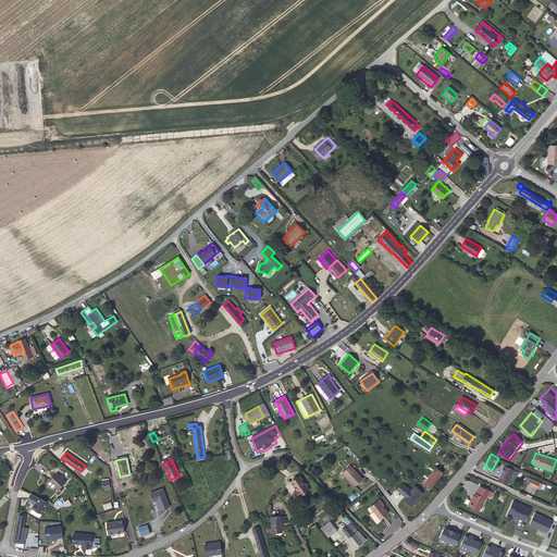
[(350,466),(343,472),(355,486),(362,479),(350,466)]
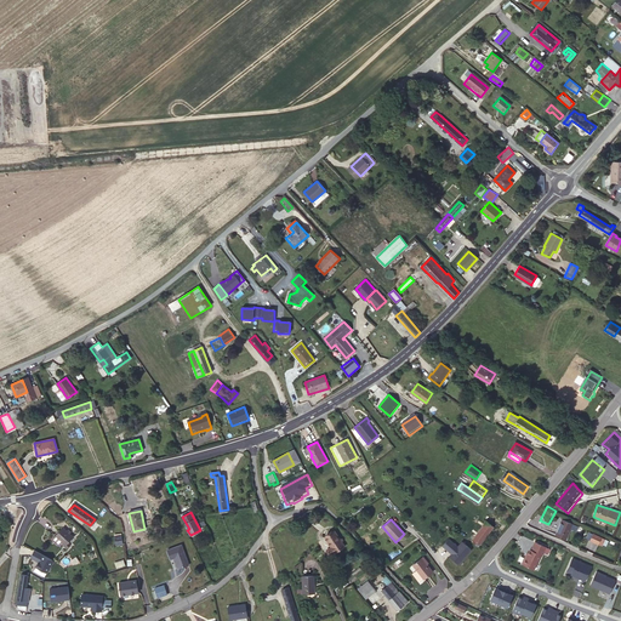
[(567,540),(573,523),(562,519),(554,535),(567,540)]
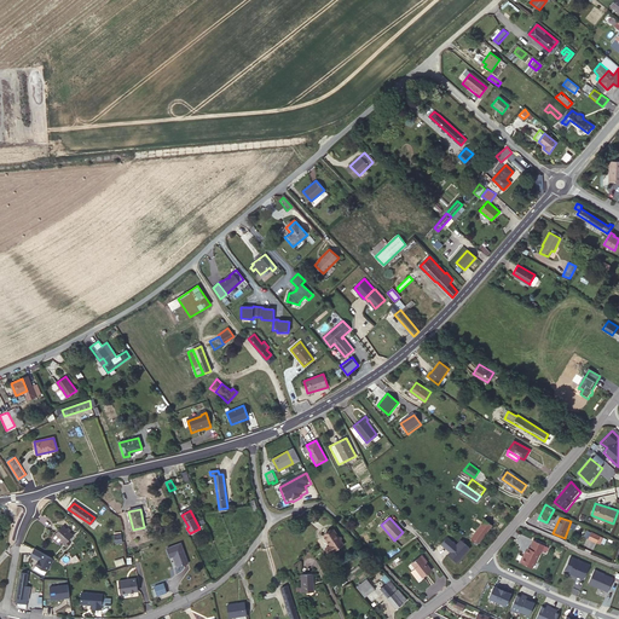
[(485,520),(472,537),(475,539),(474,542),(476,545),(492,525),(485,520)]
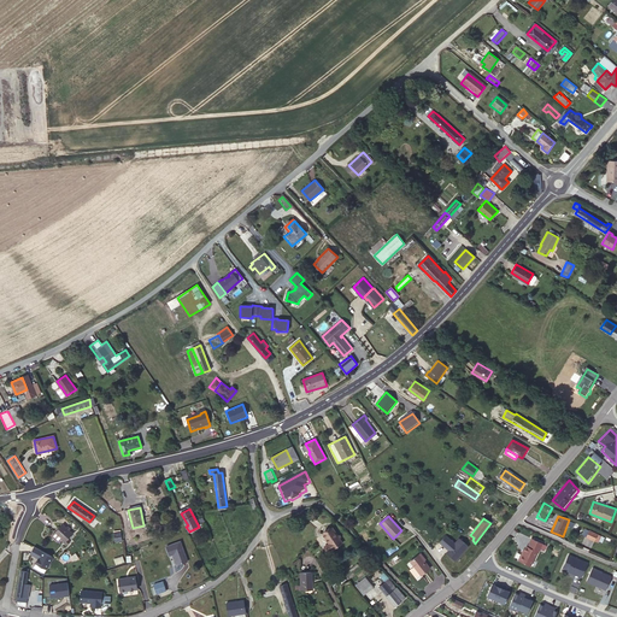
[(66,542),(69,539),(74,534),(70,530),(66,528),(63,524),(53,535),(53,538),(58,542),(60,541),(63,539),(66,542)]
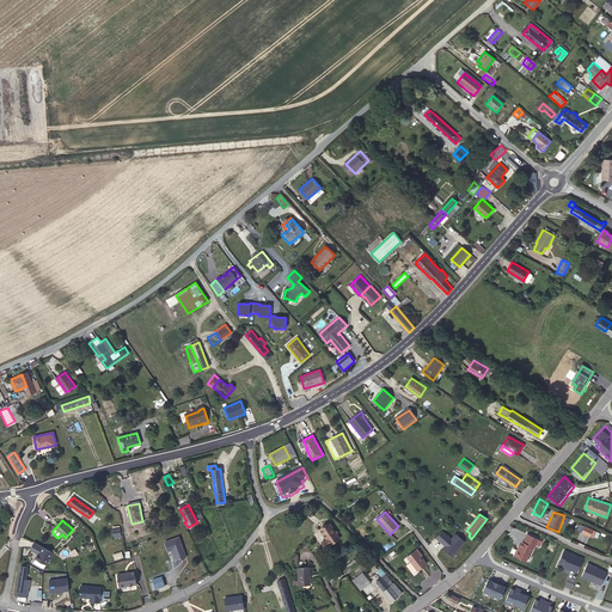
[(326,538),(324,540),(328,546),(341,538),(330,522),(320,528),(326,538)]
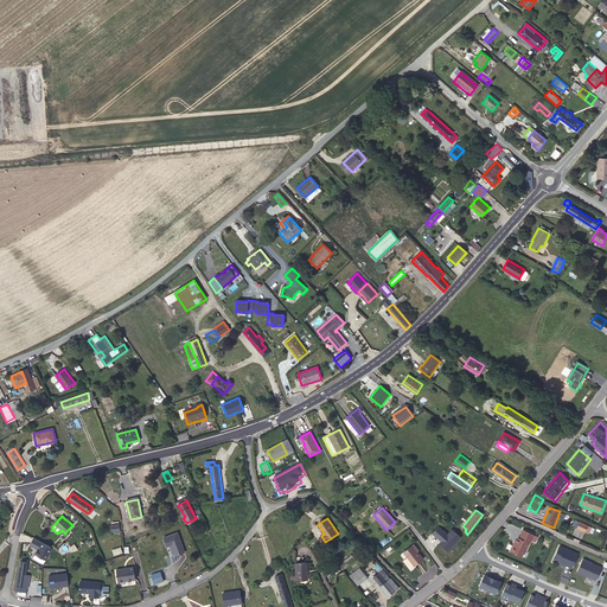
[(575,519),(572,526),(593,535),(595,528),(575,519)]
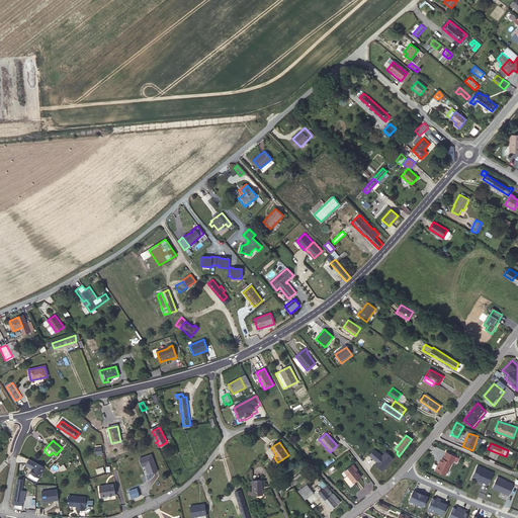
[(442,460),(442,459),(439,465),(449,469),(454,457),(455,457),(458,450),(449,446),(446,453),(445,453),(444,456),(442,460)]
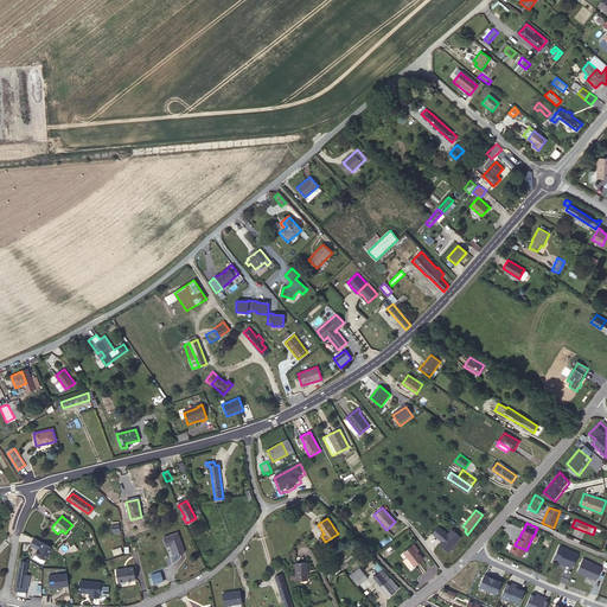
[(448,534),(440,525),(434,531),(440,537),(443,540),(440,542),(448,550),(461,537),(453,529),(448,534)]
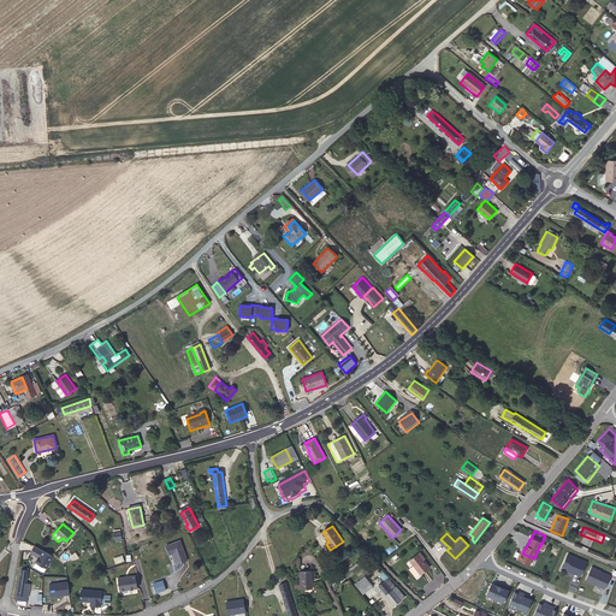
[(181,540),(167,545),(170,555),(175,554),(178,563),(188,560),(181,540)]
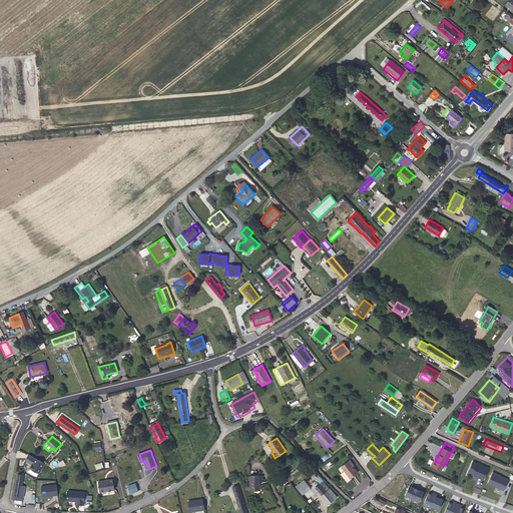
[(44,463),(29,455),(25,460),(32,464),(30,468),(39,473),(44,463)]
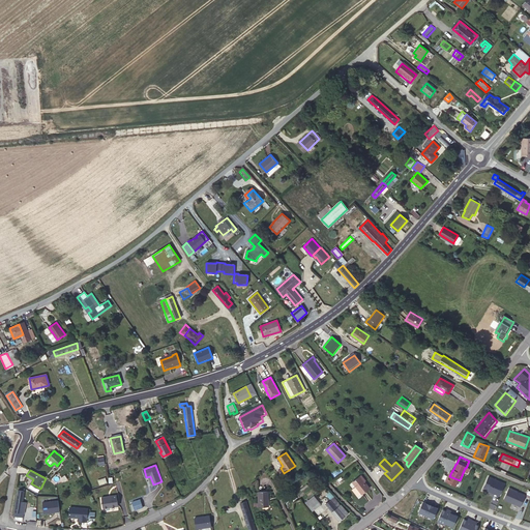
[(364,481),(360,476),(353,482),(361,494),(370,488),(364,481)]
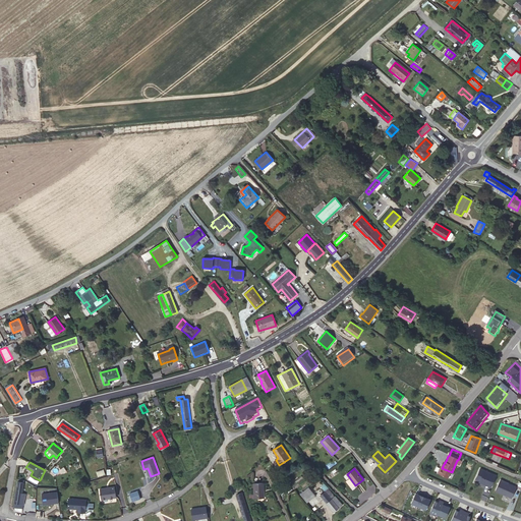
[(475,479),(490,486),(496,475),(480,468),(475,479)]
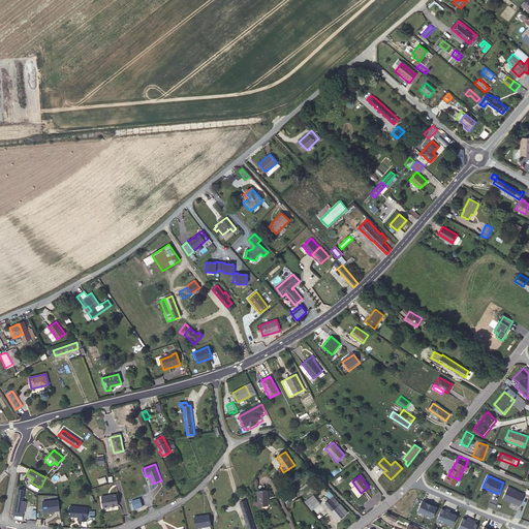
[(508,487),(503,499),(521,506),(525,495),(508,487)]
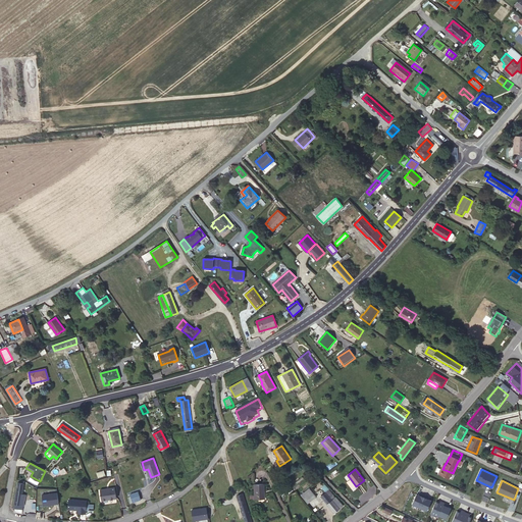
[(18,483),(14,504),(22,505),(24,506),(27,494),(22,493),(23,483),(18,483)]
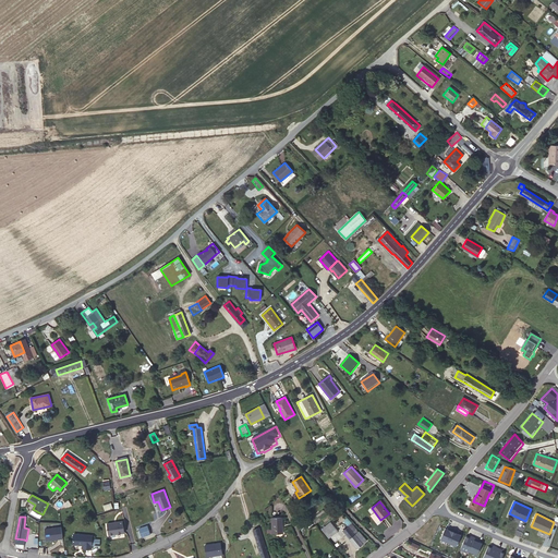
[(282,518),(273,518),(273,533),(282,533),(282,518)]
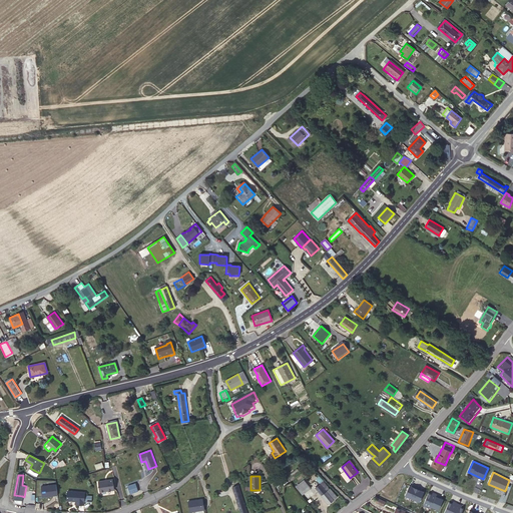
[(295,486),(302,495),(311,488),(304,479),(295,486)]
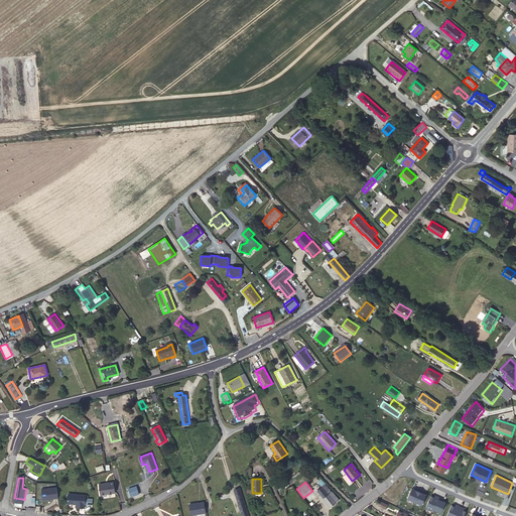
[(101,495),(109,494),(107,483),(100,484),(100,489),(99,490),(100,490),(101,495)]
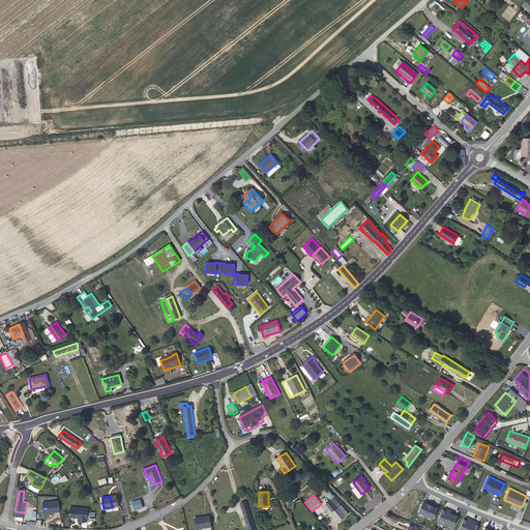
[(334,497),(326,504),(332,511),(340,521),(348,513),(341,504),(341,505),(334,497)]
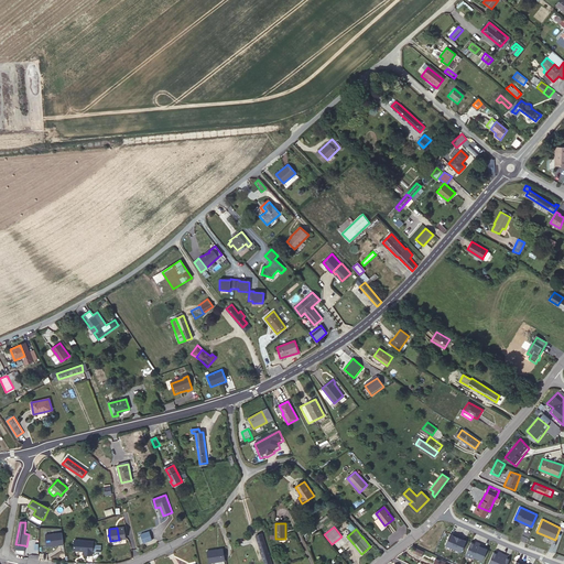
[(62,532),(46,534),(47,545),(64,544),(62,532)]
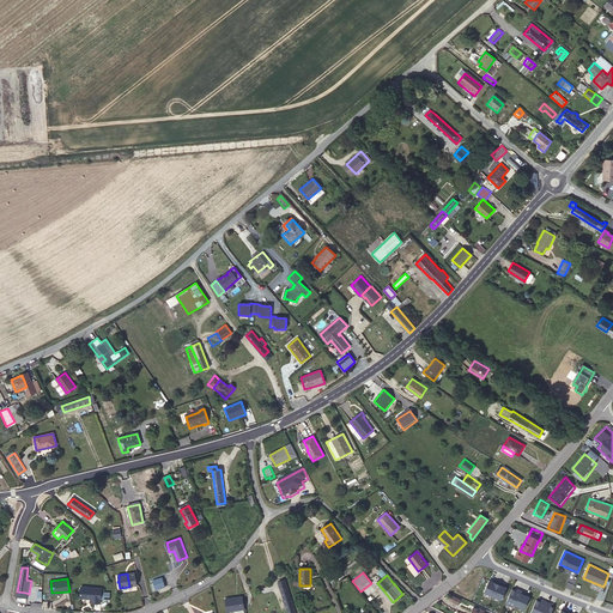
[(163,578),(153,581),(153,582),(156,590),(165,587),(163,578)]
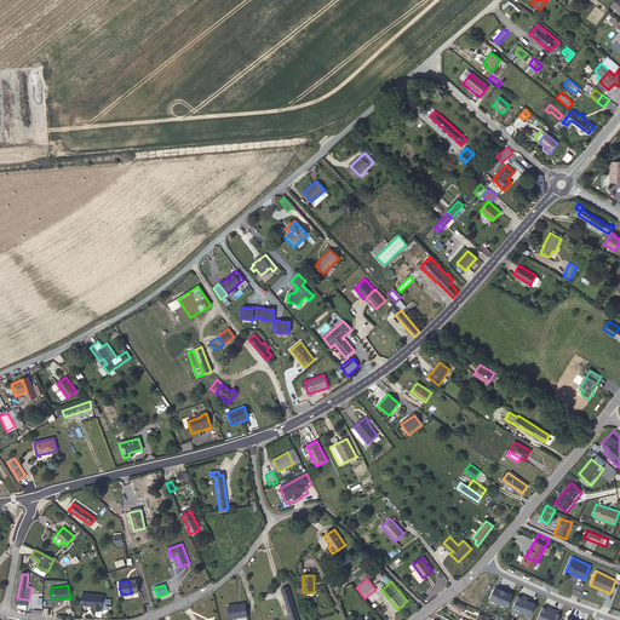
[(298,619),(287,586),(281,589),(291,619),(298,619)]
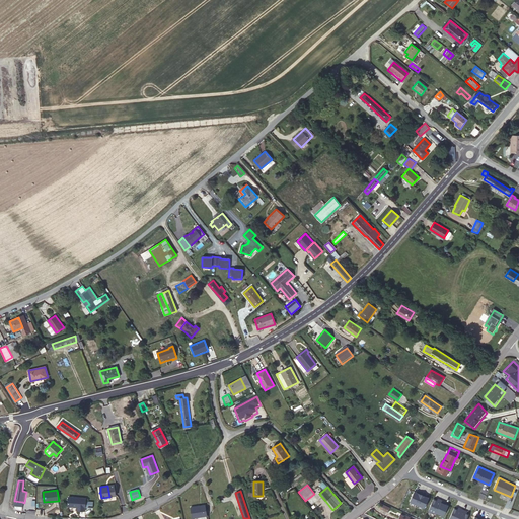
[(415,492),(410,502),(426,509),(430,498),(415,492)]
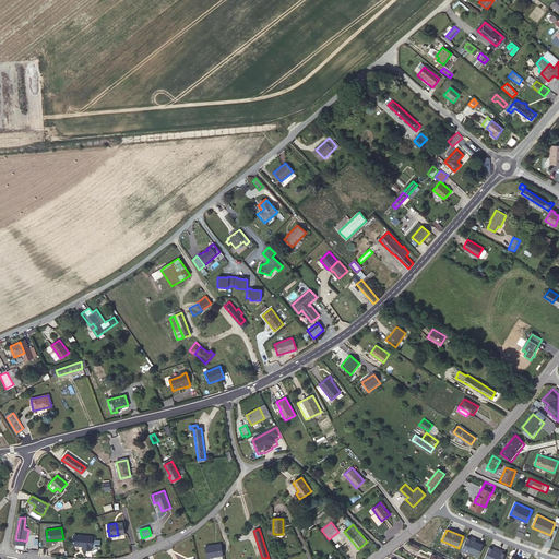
[(74,535),(73,545),(83,546),(83,549),(92,550),(93,537),(74,535)]
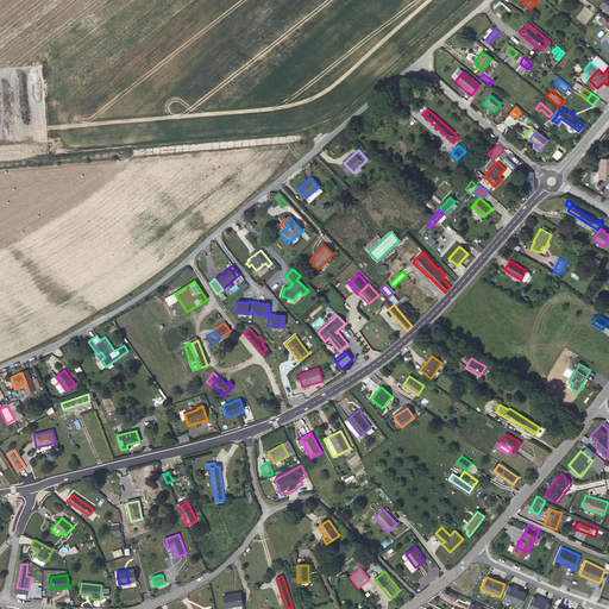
[(509,585),(503,598),(521,607),(526,594),(509,585)]
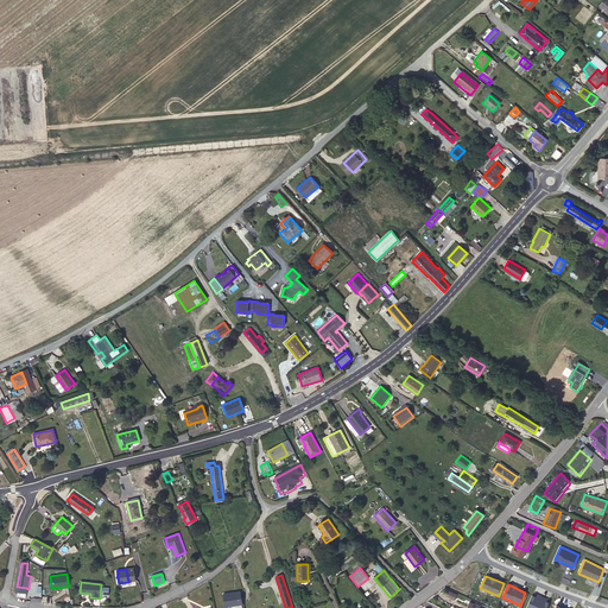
[(240,591),(223,594),(226,606),(241,605),(240,591)]
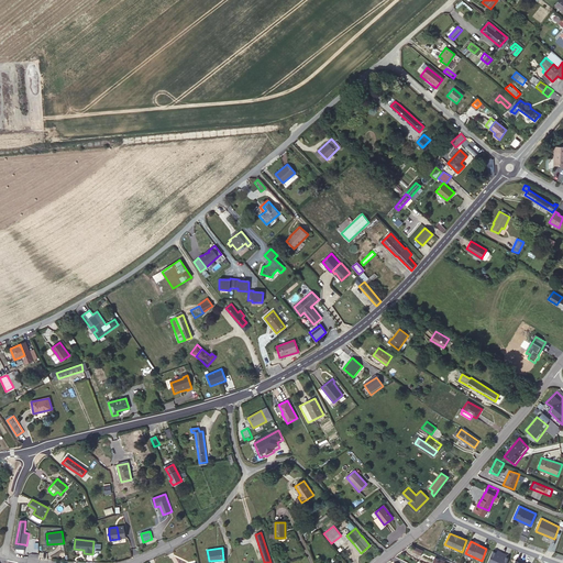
[(493,552),(487,562),(507,562),(509,559),(493,552)]
